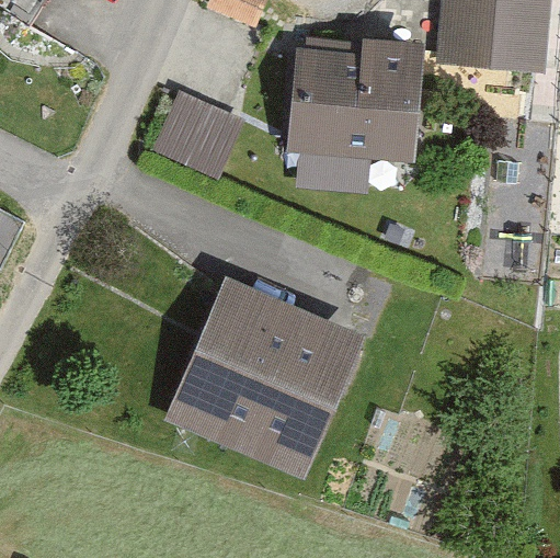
[(264,0),(209,0),(207,7),(254,25),(264,0)]
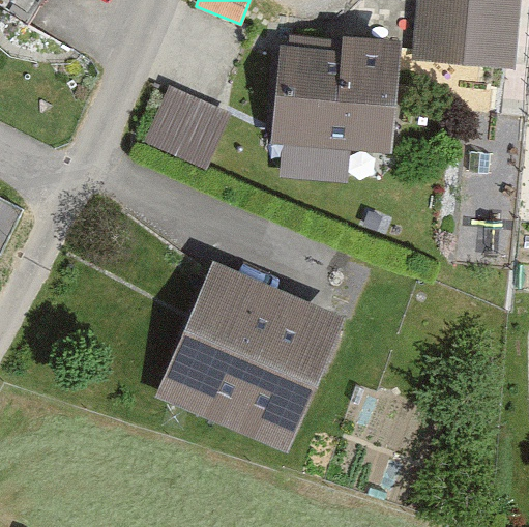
[(436,0),(431,56),(512,65),(519,0),(436,0)]
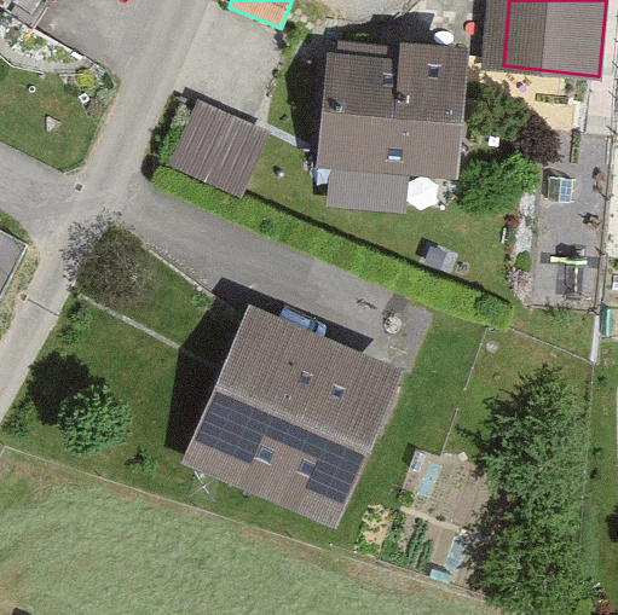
[(327,53),(317,167),(329,168),(325,210),(406,216),(409,178),(458,183),(469,44),(398,38),(397,58),(327,53)]
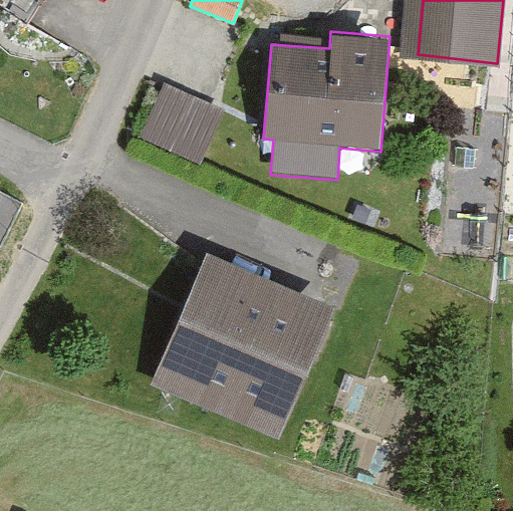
[(221,109),(162,85),(141,136),(200,160),(221,109)]
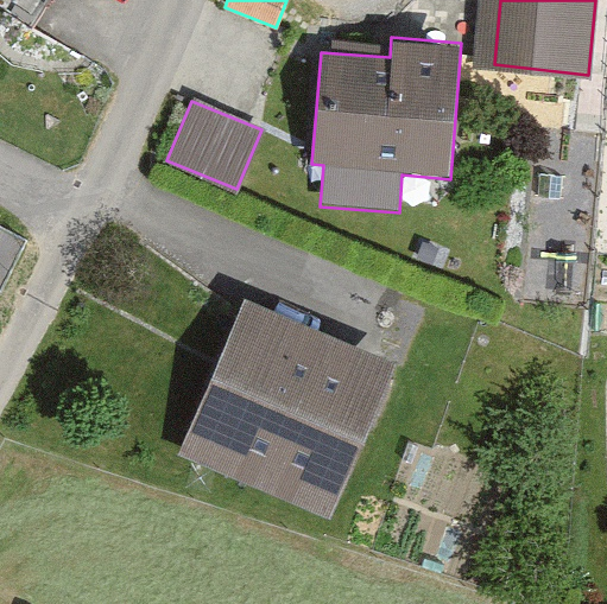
[(393,361),(238,297),(172,456),(328,519),(393,361)]
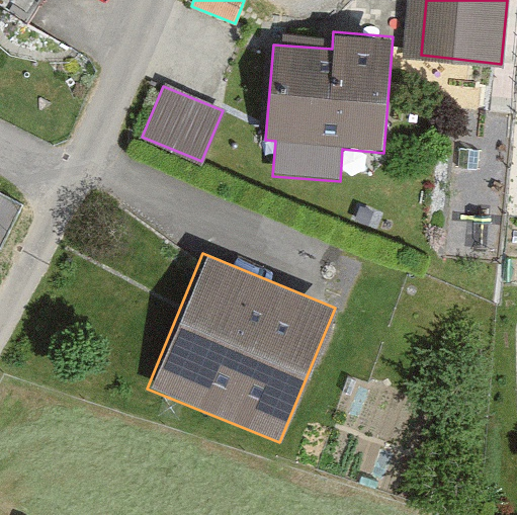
All buildings are outlined.
